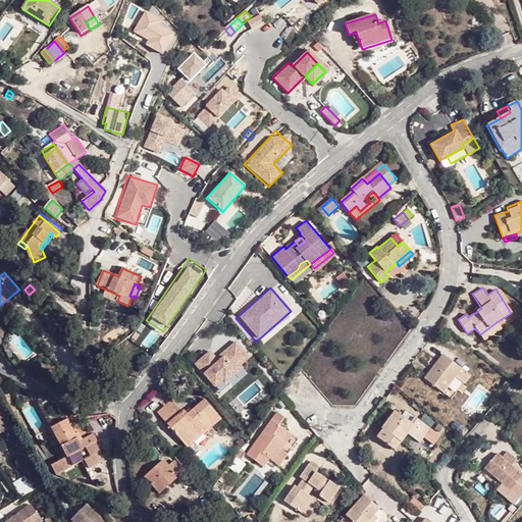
[(119,296),(106,290),(103,298),(116,303),(117,301),(119,296)]
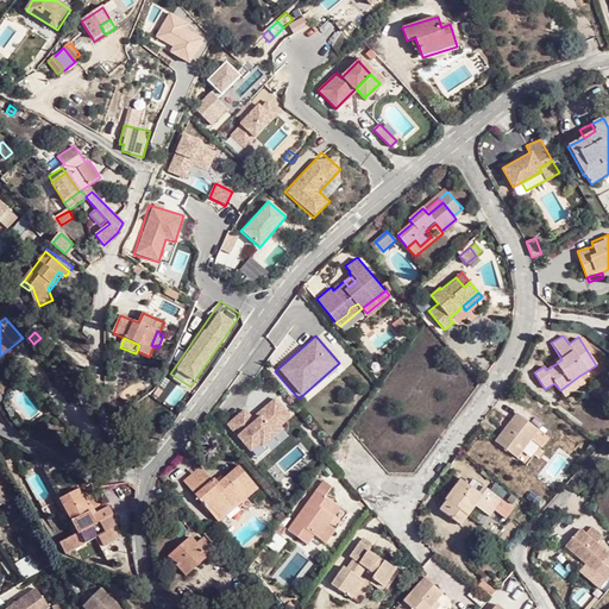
[(584,383),(579,376),(560,390),(564,397),(584,383)]
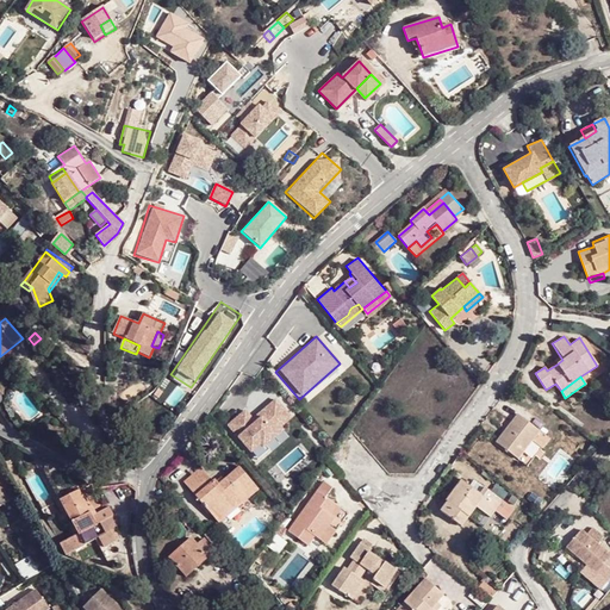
[(224,425),(251,456),(293,419),(274,398),(251,418),(243,409),(224,425)]
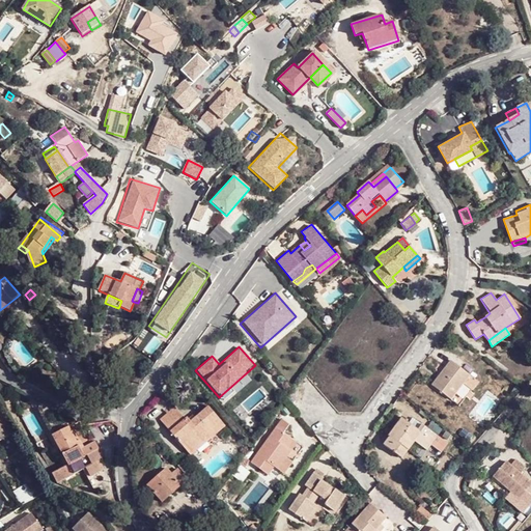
[(449,360),(431,385),(450,399),(469,375),(449,360)]
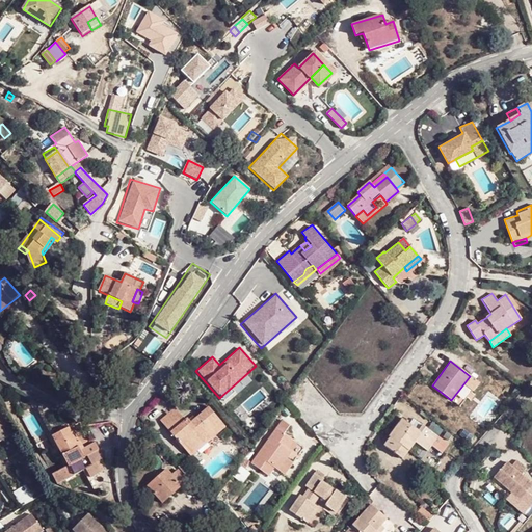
[(169,432),(184,450),(201,436),(206,443),(224,427),(208,406),(191,421),(183,411),(180,415),(174,408),(161,420),(170,431),(169,432)]
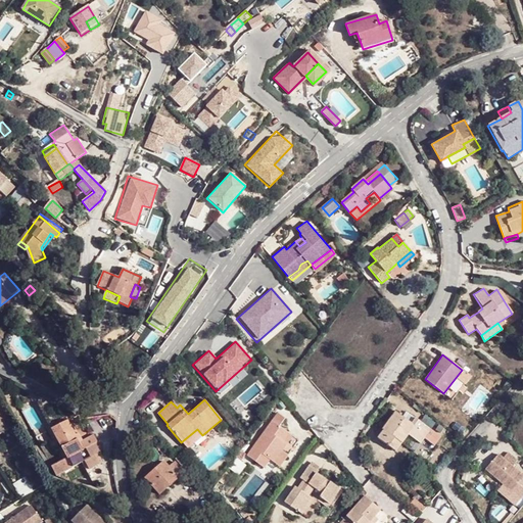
[(395,450),(407,435),(414,426),(409,422),(394,411),(381,428),(383,430),(377,438),(395,450)]
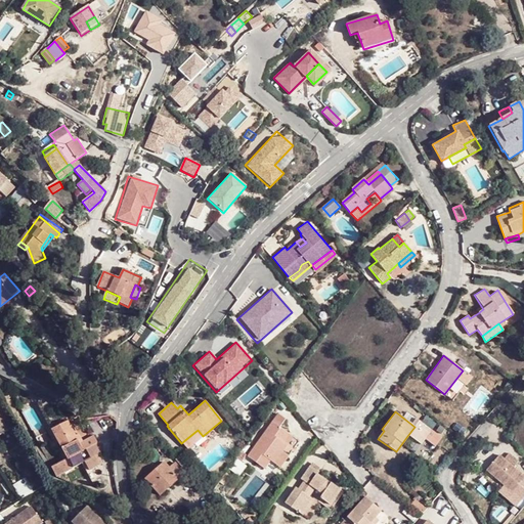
[(274,417),(246,455),(261,467),(264,464),(268,459),(272,461),(276,454),(282,448),(277,445),(285,436),(275,430),(281,423),(274,417)]
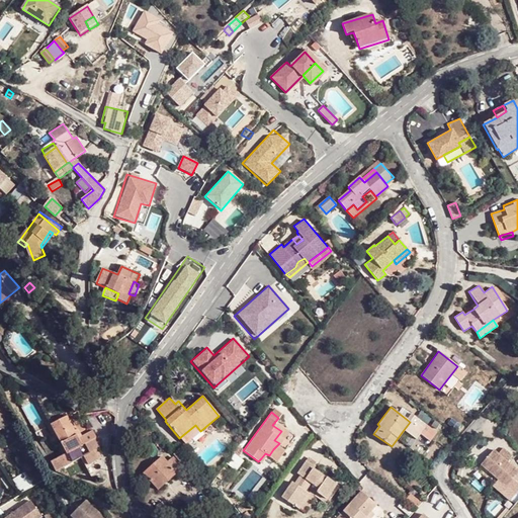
[(409,413),(405,418),(410,422),(403,431),(414,438),(424,424),(409,413)]
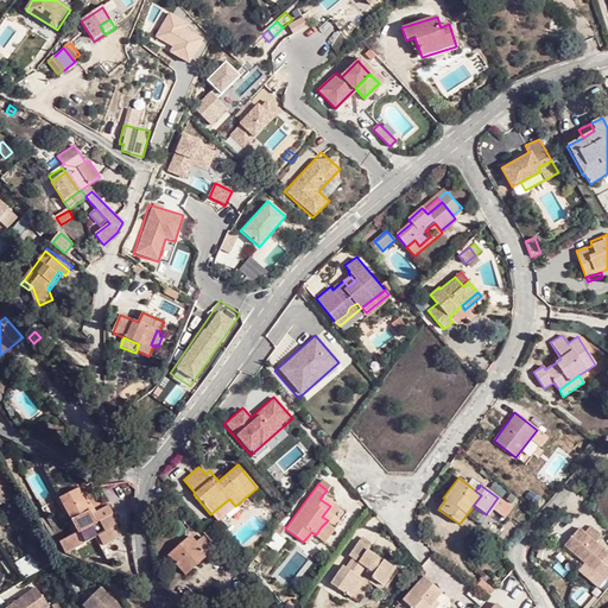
[(93,514),(87,505),(78,488),(58,499),(77,533),(89,527),(97,524),(93,514)]
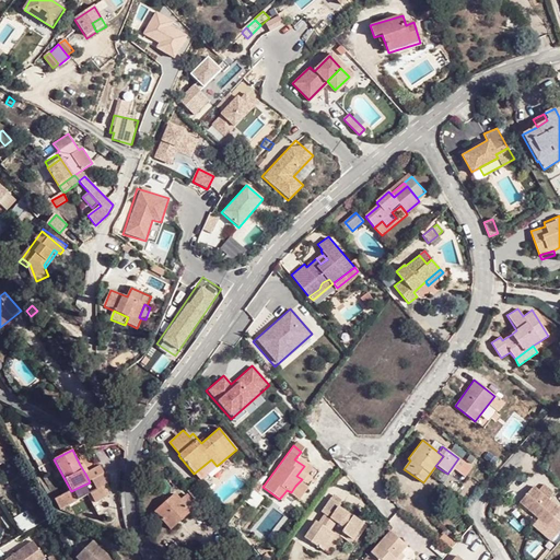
[(71,491),(54,459),(50,462),(68,493),(71,491)]
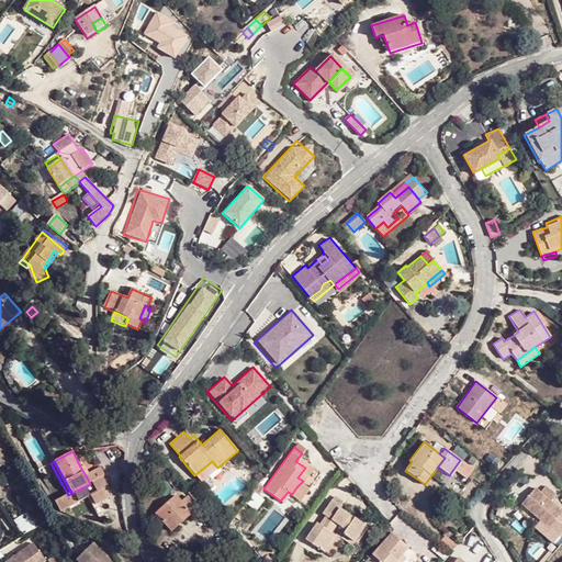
[(200,483),(217,468),(212,461),(194,475),(200,483)]
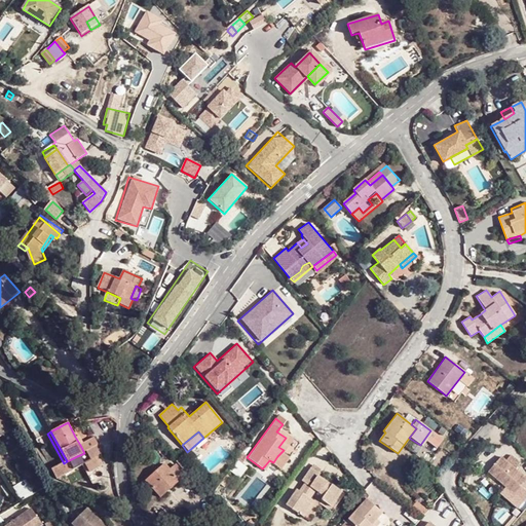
[(75,437),(80,445),(84,443),(79,435),(75,437)]
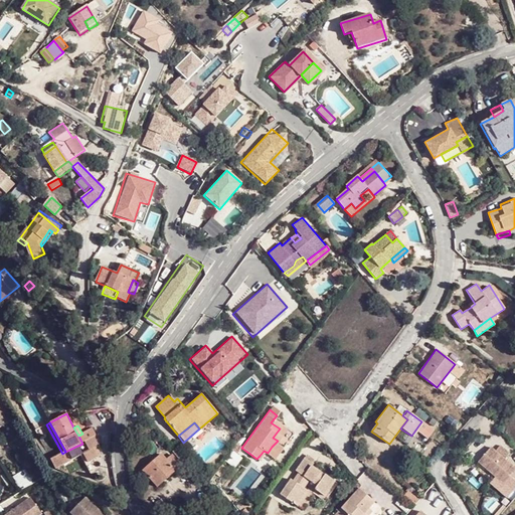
[(91,449),(97,446),(102,443),(94,428),(93,430),(92,428),(89,430),(93,437),(86,441),(91,449)]
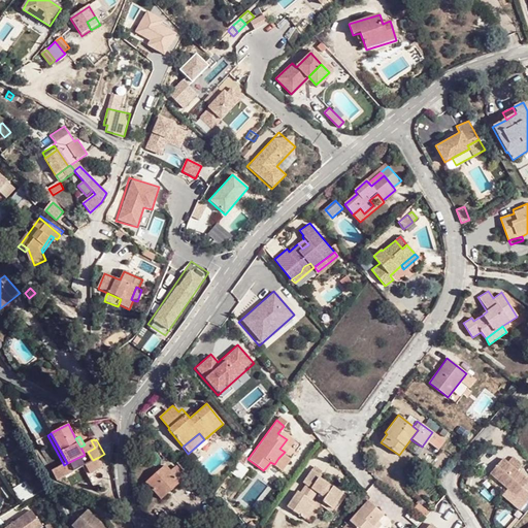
[(279,449),(285,452),(291,443),(287,439),(279,449)]
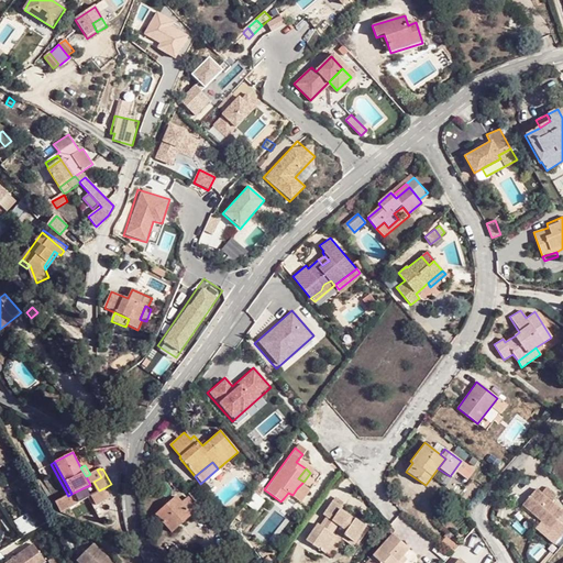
[(304,482),(297,488),(306,495),(318,479),(310,473),(304,482)]
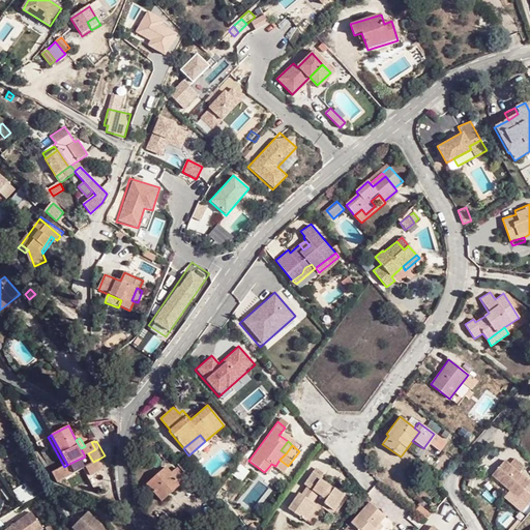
[(511,455),(507,461),(517,470),(522,464),(511,455)]
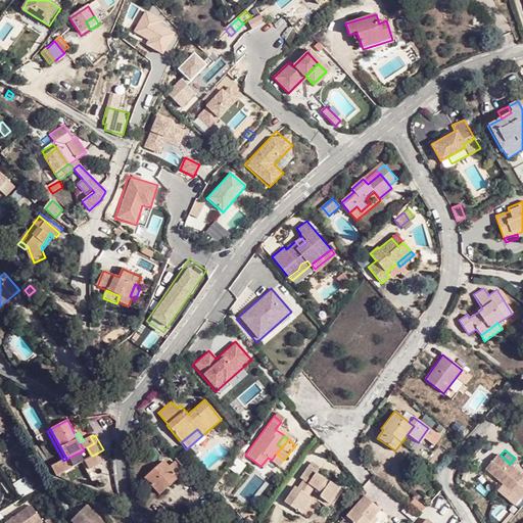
[(496,452),(483,467),(510,490),(522,475),(510,464),(501,455),(496,452)]
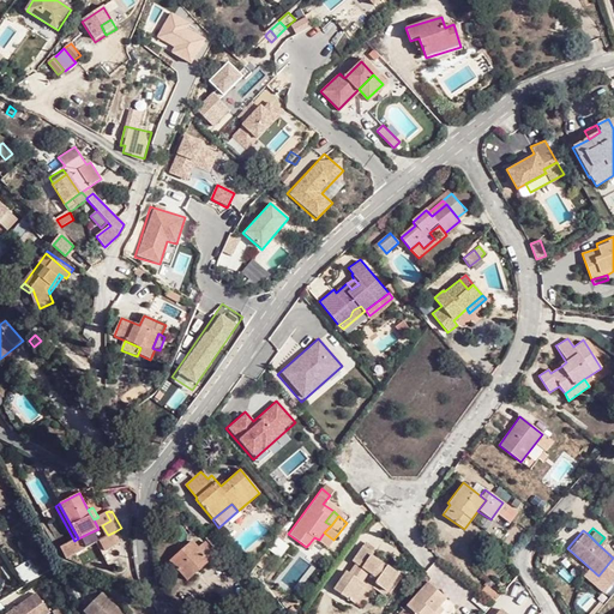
[(108,535),(98,541),(104,552),(121,542),(115,531),(108,535)]
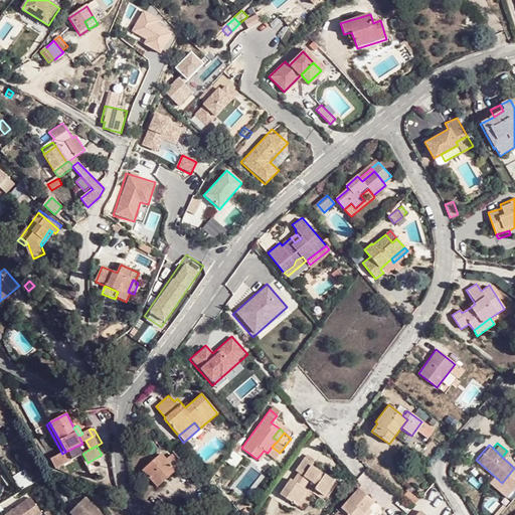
[(51,459),(56,470),(68,463),(80,456),(80,455),(75,447),(65,452),(62,454),(51,459)]
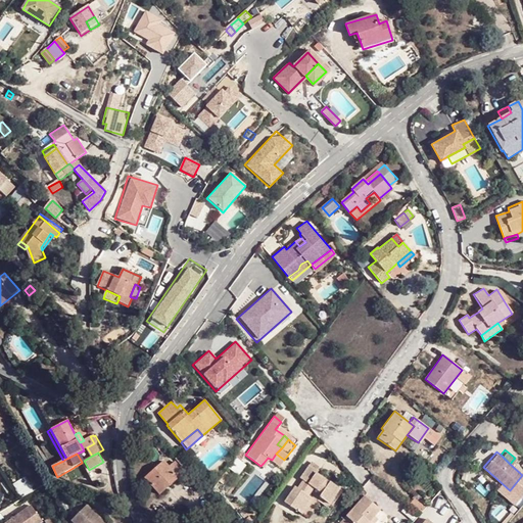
[(275,471),(284,460),(276,454),(272,460),(268,458),(264,463),(275,471)]
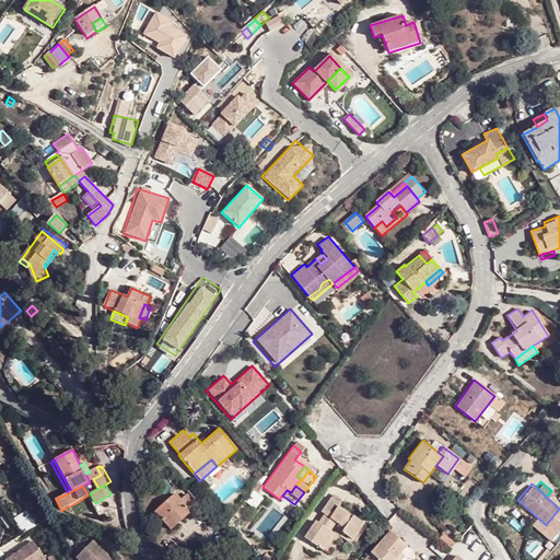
[(263,487),(258,491),(275,503),(279,499),(263,487)]
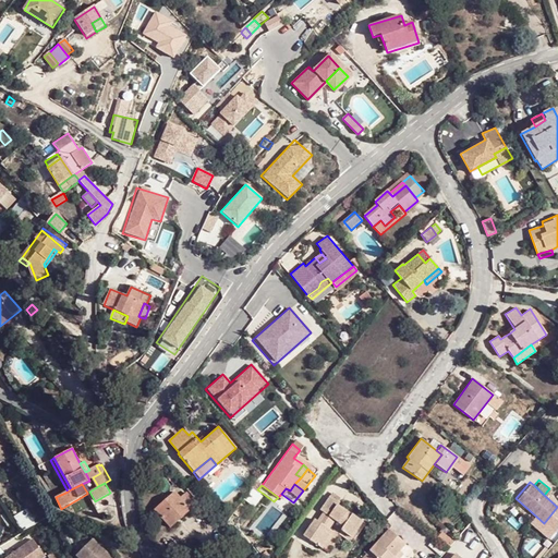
[(174,492),(153,510),(169,529),(197,504),(186,492),(180,497),(174,492)]
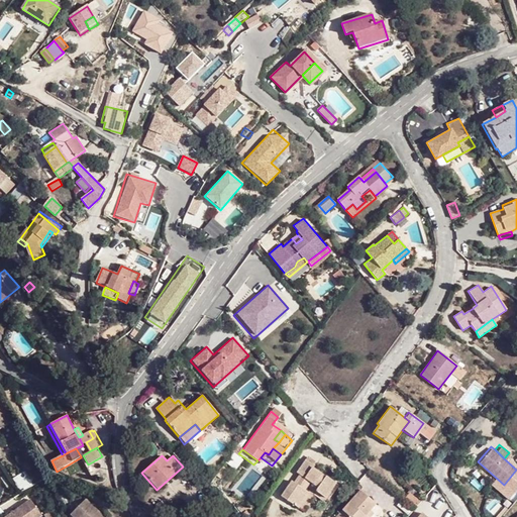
[(291,481),(281,496),(298,508),(308,493),(305,490),(310,483),(317,487),(315,491),(325,498),(336,482),(326,475),(325,476),(312,467),(313,466),(305,459),(296,473),(298,475),(302,477),(297,486),(293,483),(291,481)]
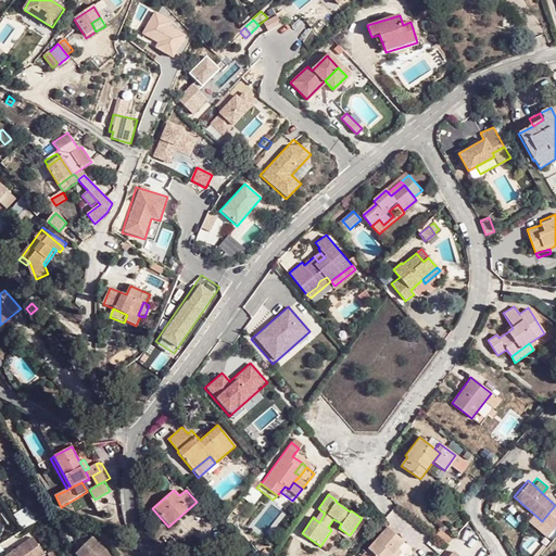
[(320,510),(315,519),(319,522),(325,513),(320,510)]
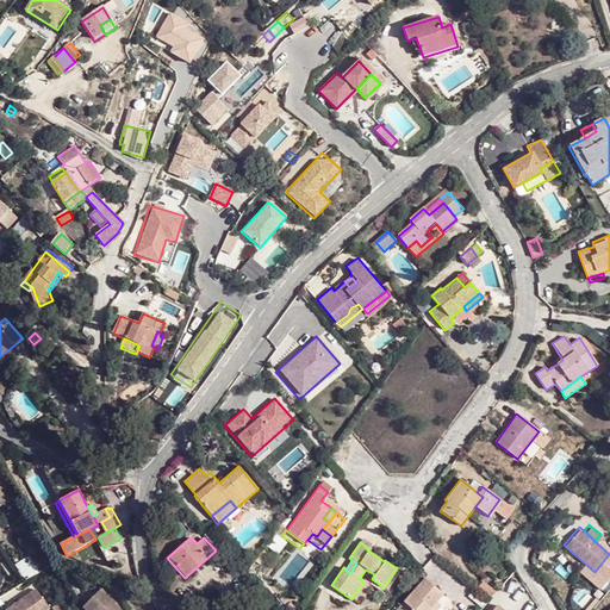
[(424,577),(403,602),(411,609),(433,609),(430,608),(443,593),(424,577)]
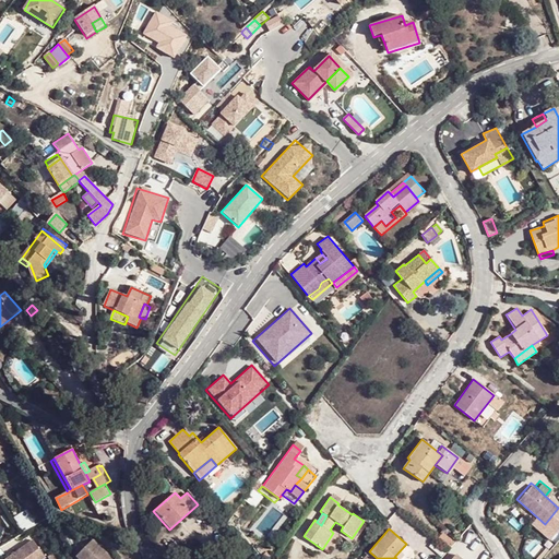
[(438,536),(450,547),(455,542),(443,531),(438,536)]
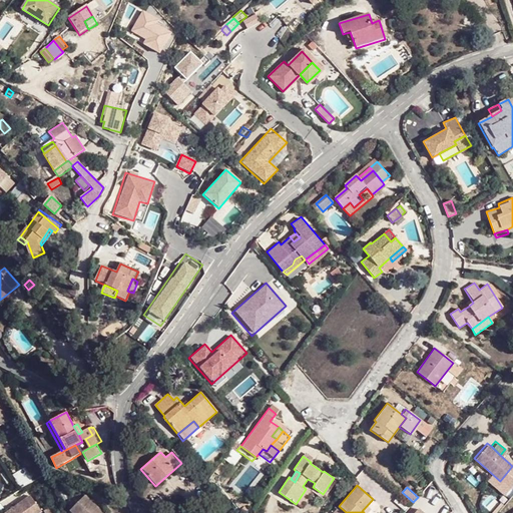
[(104,512),(86,495),(70,511),(72,512),(104,512)]
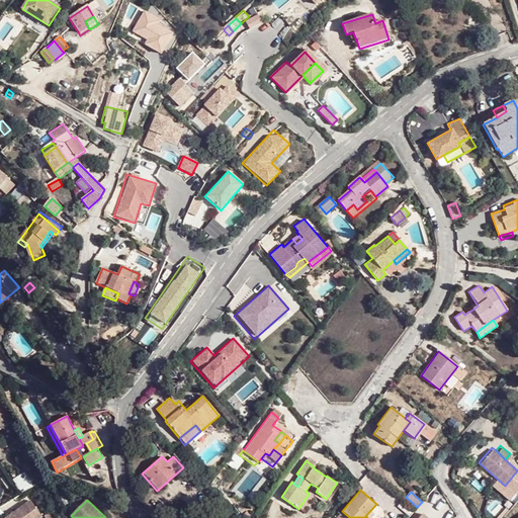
[(26,501),(20,506),(28,517),(37,517),(38,517),(26,501)]
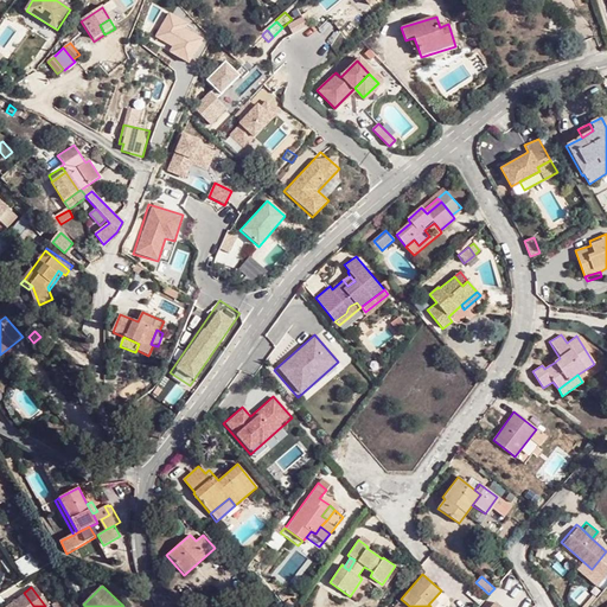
[(33,606),(24,593),(2,606),(33,606)]
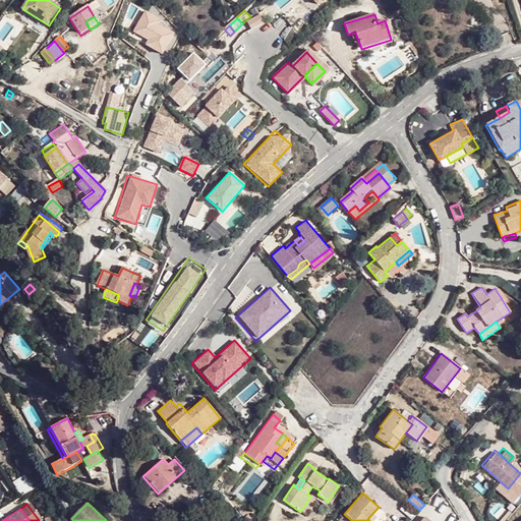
[(424,520),(427,518),(418,511),(409,520),(424,520)]
